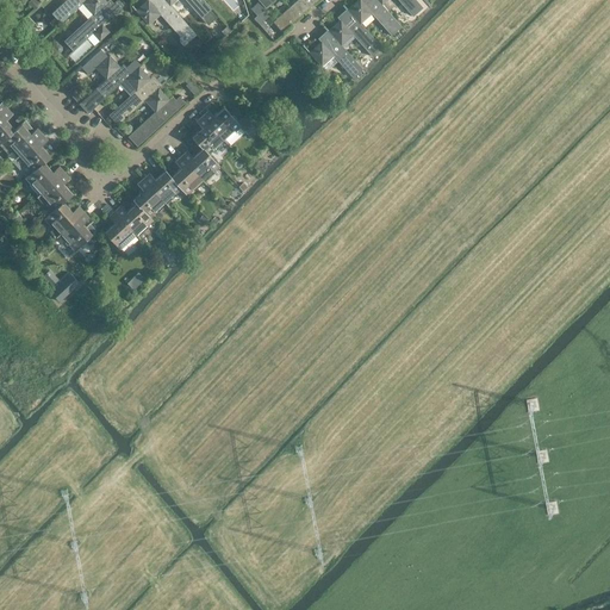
[(66,0),(51,13),(61,23),(82,2),(85,0),(66,0)]
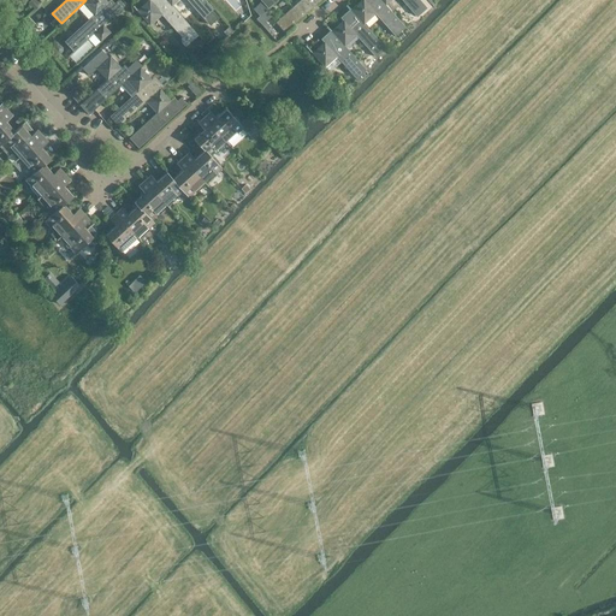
[(117,0),(114,4),(112,6),(106,0),(86,0),(83,3),(94,15),(64,42),(73,52),(93,34),(101,41),(111,33),(104,24),(124,5),(120,1),(117,0)]
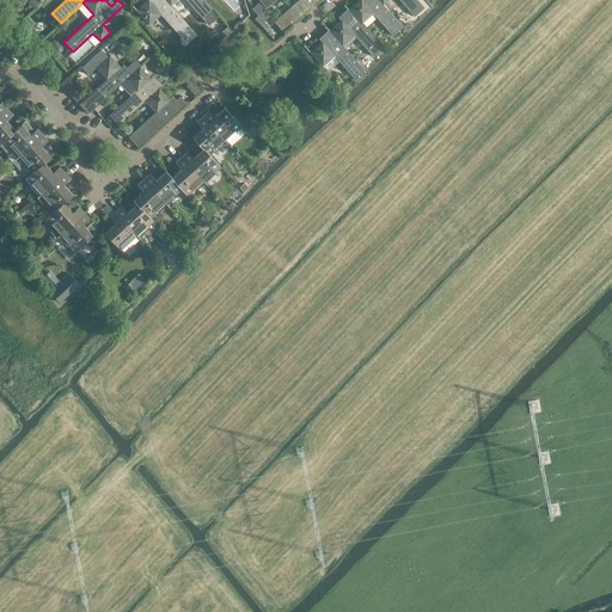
[(165,0),(146,0),(136,11),(150,24),(160,14),(181,36),(179,41),(184,46),(197,34),(175,10),(170,5),(165,0)]
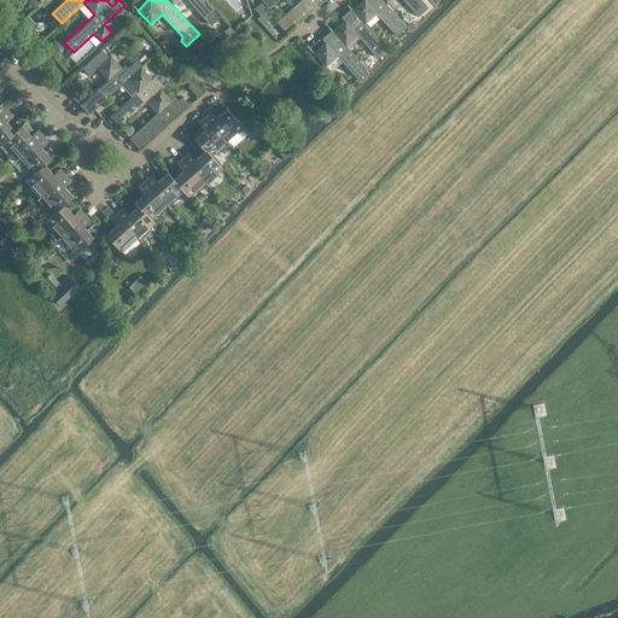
[(214,9),(205,0),(167,0),(172,5),(176,0),(187,0),(203,17),(210,25),(219,17),(213,10),(214,9)]
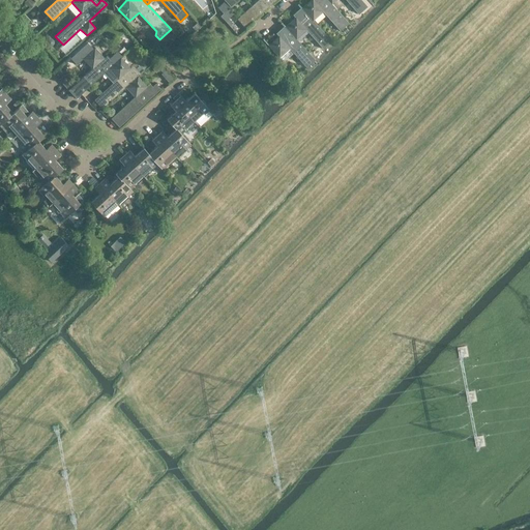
[(257,0),(247,8),(237,19),(244,27),(264,8),(273,0),(257,0)]
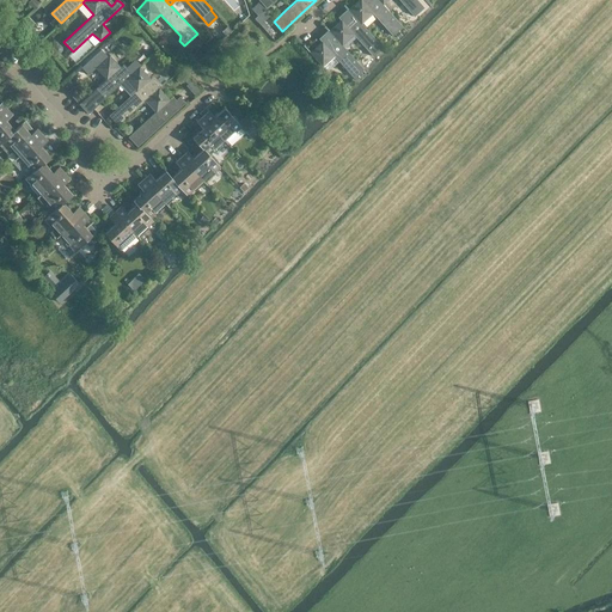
[(381,5),(377,0),(359,0),(348,10),(361,24),(373,13),(392,35),(402,26),(389,12),(386,11),(381,5)]
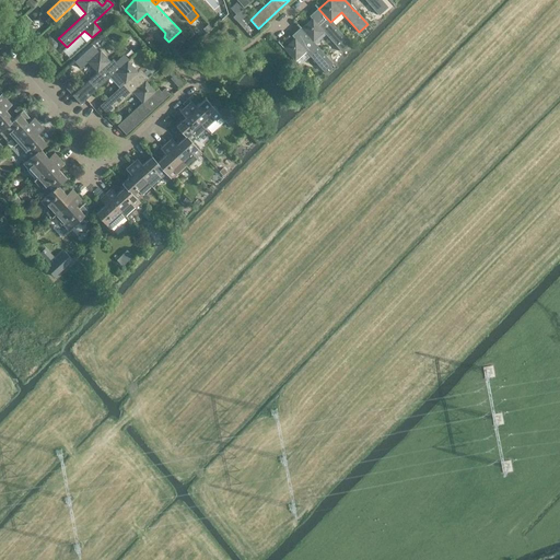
[(345,0),(349,4),(353,10),(356,11),(365,2),(377,15),(384,9),(387,7),(380,0),(345,0)]
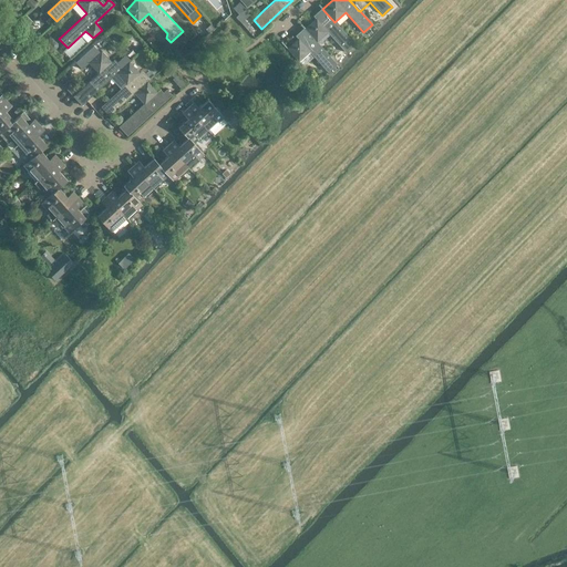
[(334,22),(322,9),(321,8),(313,16),(315,19),(305,28),(305,27),(303,28),(318,42),(327,32),(346,52),(354,43),(334,22)]
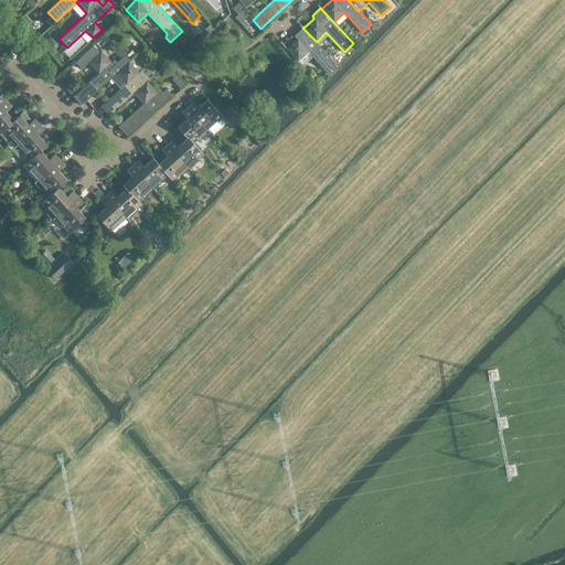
[(286,49),(298,61),(308,52),(327,71),(336,63),(317,42),(302,28),(294,35),(296,38),(286,49)]
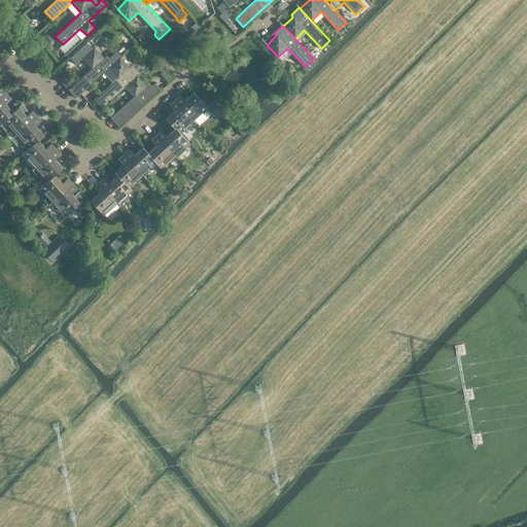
[(59,79),(68,90),(75,98),(107,68),(113,63),(119,57),(120,57),(117,53),(115,53),(106,61),(94,47),(81,59),(91,69),(69,89),(63,76),(59,79)]
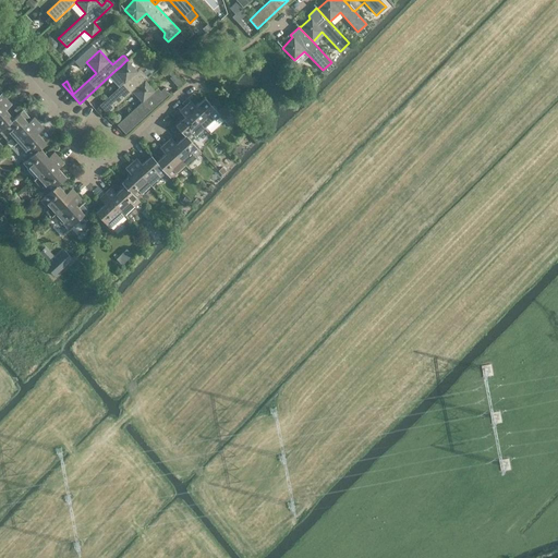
[(38,58),(37,60),(33,63),(38,70),(45,64),(38,58)]
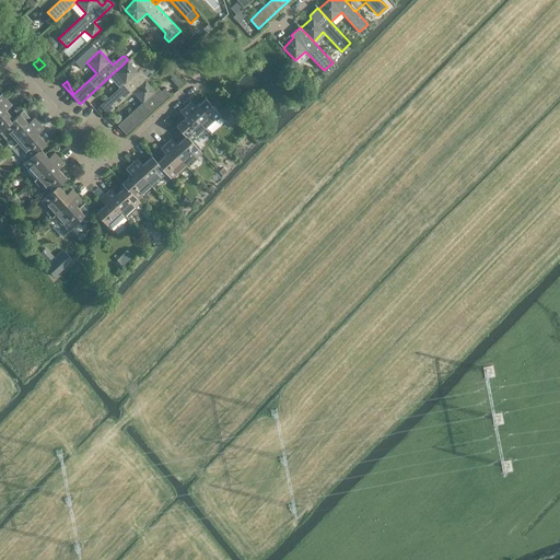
[(120,67),(114,72),(124,83),(100,105),(108,115),(132,93),(146,80),(148,78),(140,69),(137,71),(127,60),(120,67)]
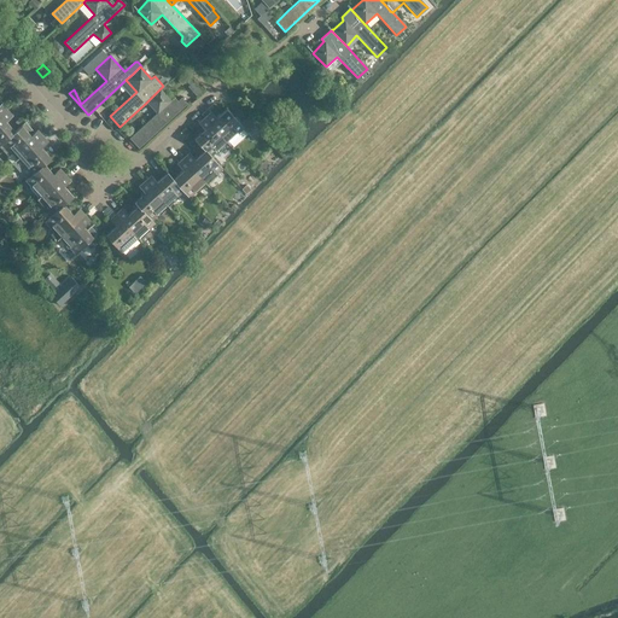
[(167,86),(180,77),(175,71),(163,79),(167,86)]
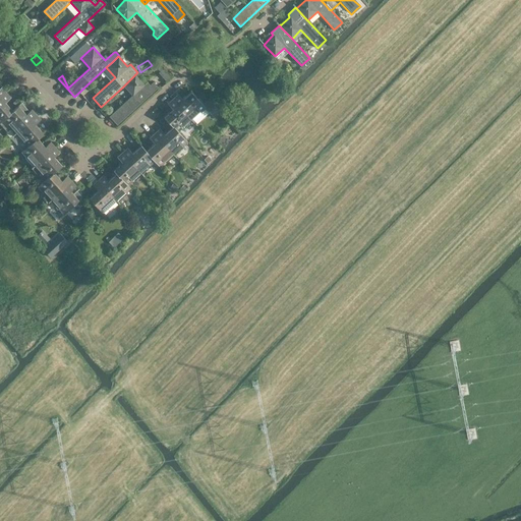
[(283,67),(291,74),(296,68),(288,61),(283,67)]
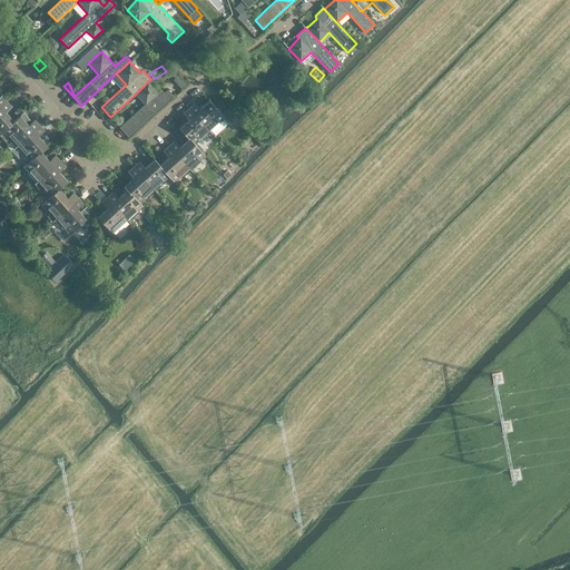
[(148,81),(135,95),(144,105),(119,127),(127,136),(169,98),(160,89),(157,92),(148,81)]
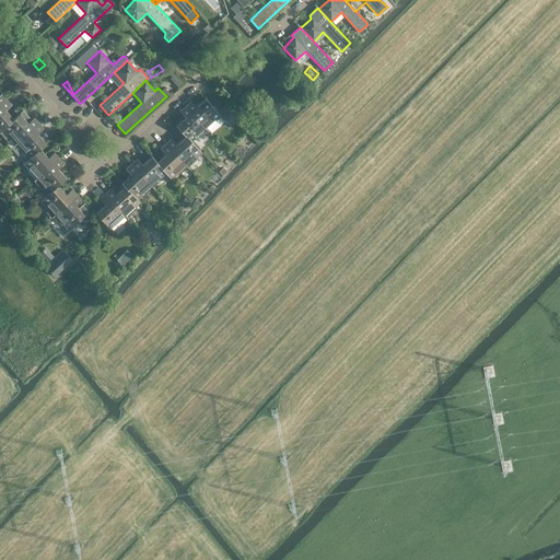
[(6,98),(0,103),(0,130),(3,128),(3,127),(13,118),(4,109),(11,104),(6,98)]
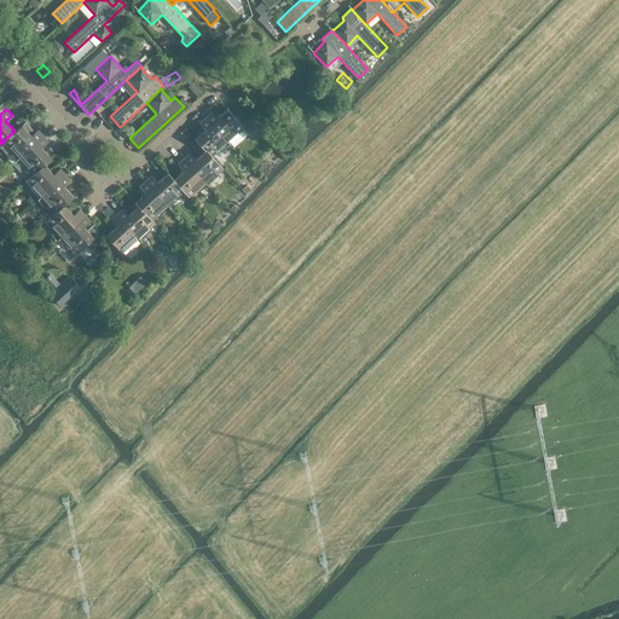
[(206,117),(227,143),(243,128),(253,138),(260,132),(248,117),(241,123),(227,109),(217,119),(210,113),(206,117)]
